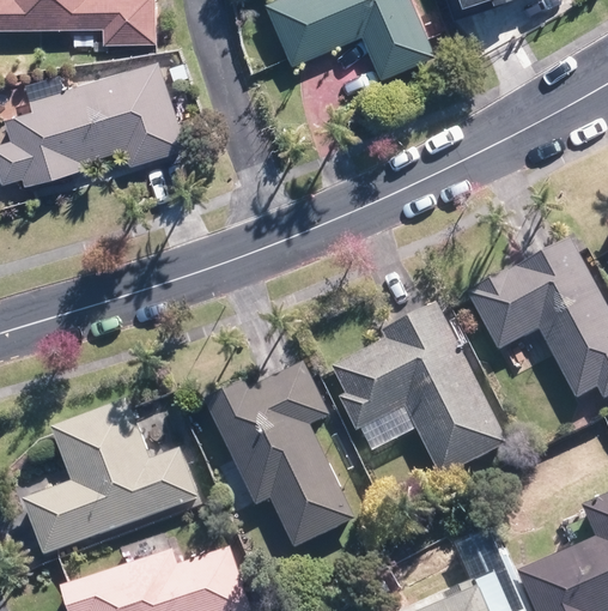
[(0,25),(101,25),(101,41),(156,41),(154,0),(0,0),(0,25)]
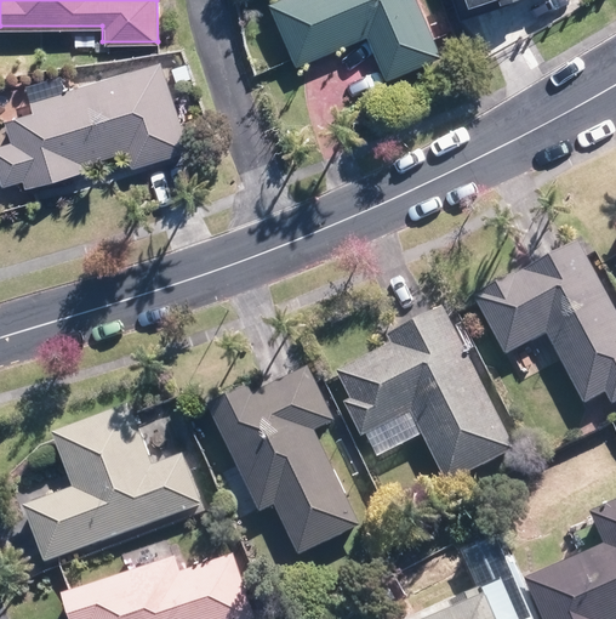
[(441,54),(417,0),(267,0),(295,62),(365,33),(385,77),(441,54)]
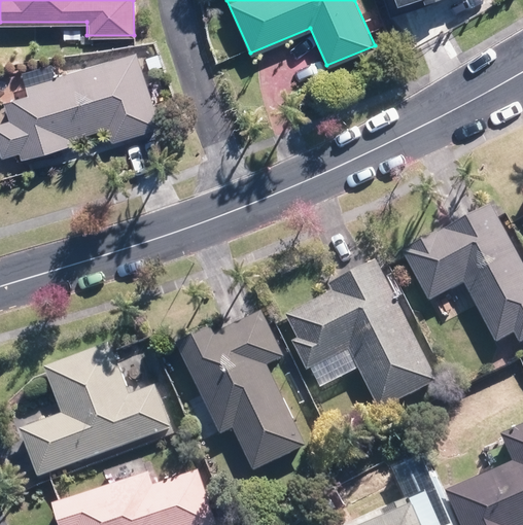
[(160,125),(136,48),(25,82),(28,91),(2,99),(8,116),(0,118),(0,151),(1,154),(18,149),(20,158),(73,140),(72,137),(105,126),(110,140),(160,125)]
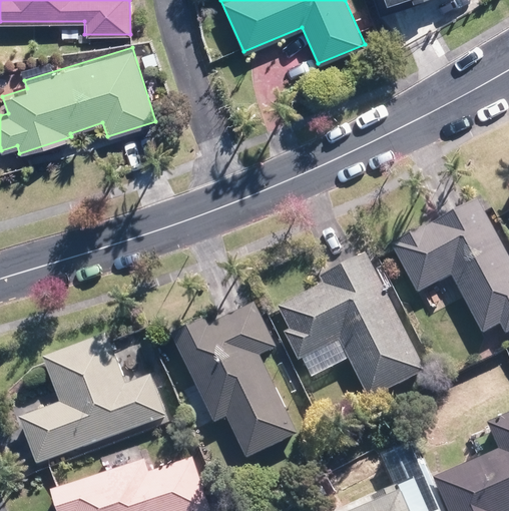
[(508,258),(477,198),(390,242),(415,292),(450,274),(480,332),(499,322),(505,333),(508,330),(508,258)]
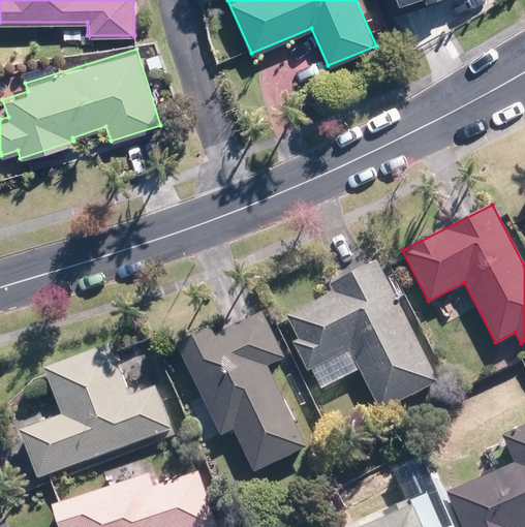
[(437,379),(376,259),(329,283),(333,290),(285,313),(298,337),(291,340),(306,370),(348,349),(378,409),(437,379)]
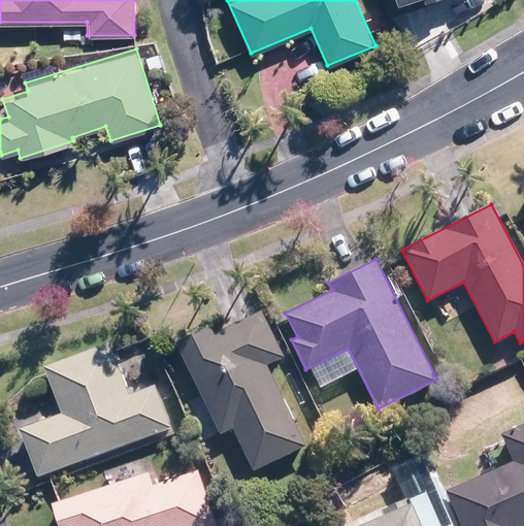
[(210,326),(175,342),(219,433),(231,428),(252,470),(304,446),(266,364),(283,356),(261,310),(214,332),(210,326)]
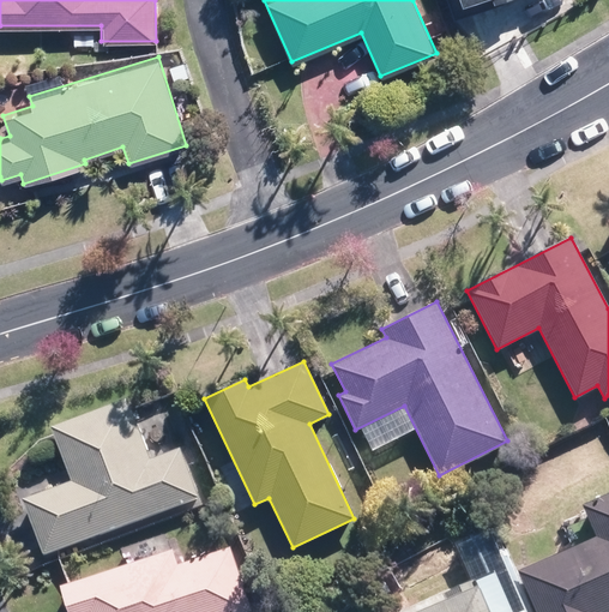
[(22,498),(43,556),(199,493),(180,445),(149,457),(125,397),(49,427),(71,479),(22,498)]
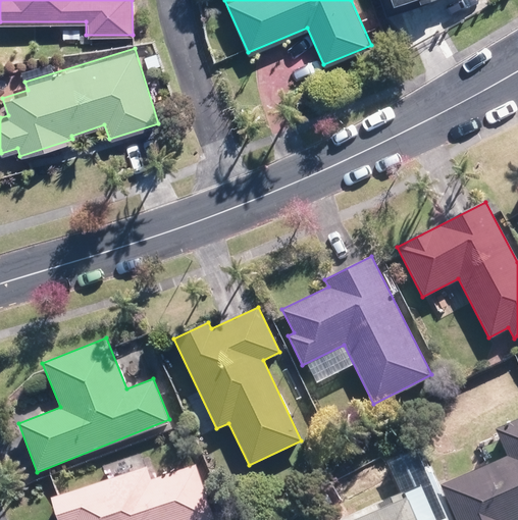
[(517,519),(517,419),(496,429),(507,456),(441,483),(456,519),(517,519)]
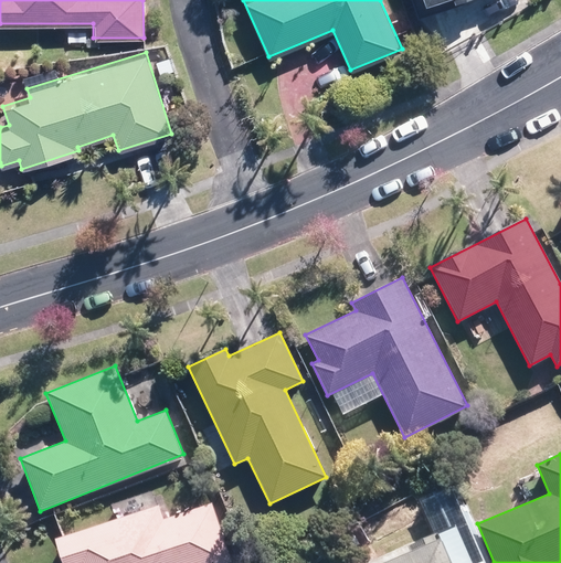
[(159,505),(55,538),(62,562),(228,562),(231,562),(212,501),(163,518),(159,505)]
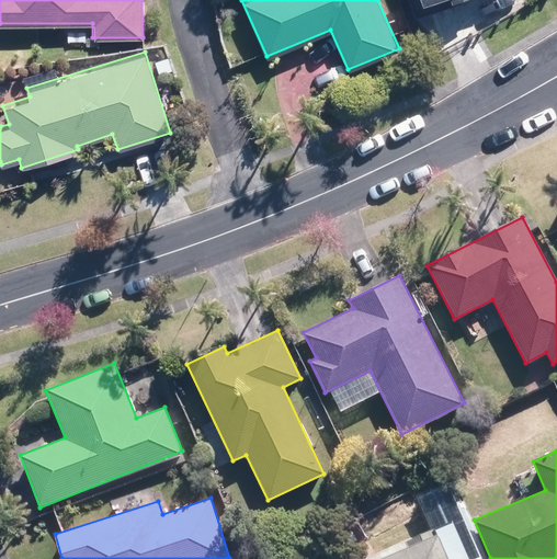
[(464,558),(463,557),(457,558),(451,558),(438,527),(402,542),(406,549),(384,558),(464,558)]
